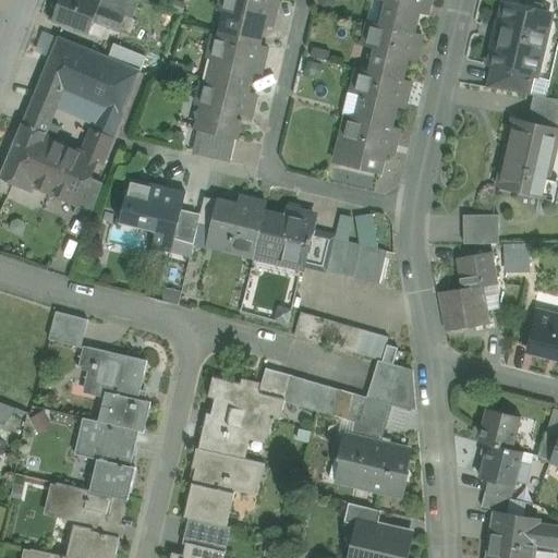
[(58,0),(60,4),(53,23),(89,36),(95,23),(102,0),(58,0)]
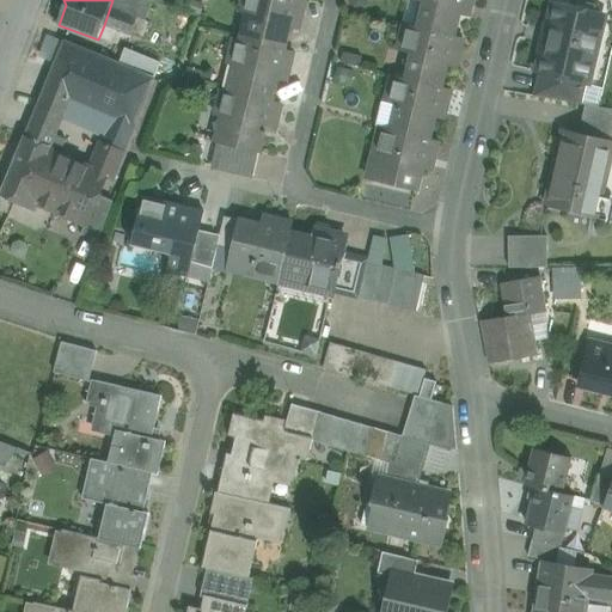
[(148,0),(112,0),(104,25),(133,36),(134,34),(139,19),(147,22),(148,20),(154,1),(148,0)]
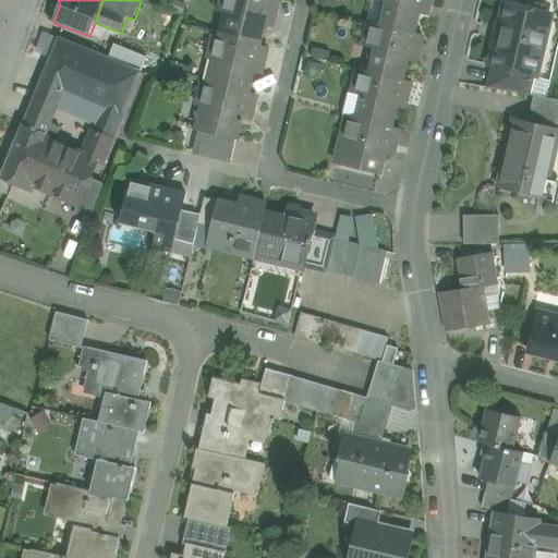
[(273,28),(279,1),(274,0),(222,0),(220,12),(233,15),(228,38),(259,46),(264,26),(273,28)]
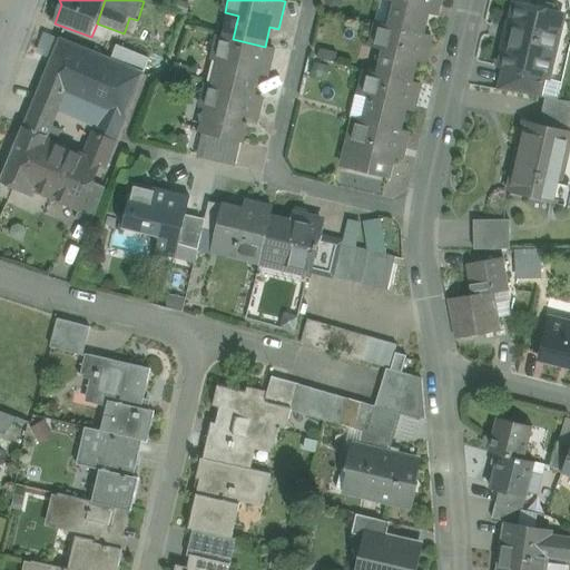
[(383,0),(383,1),(395,3),(391,26),(423,33),(428,15),(438,17),(441,0),(383,0)]
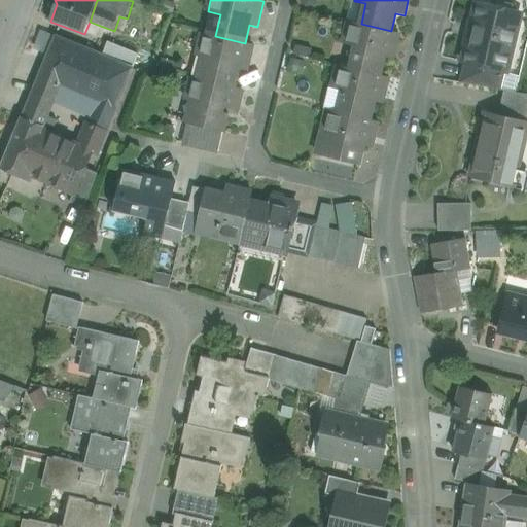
[(514,3),(500,0),(497,0),(494,6),(515,11),(514,3)]
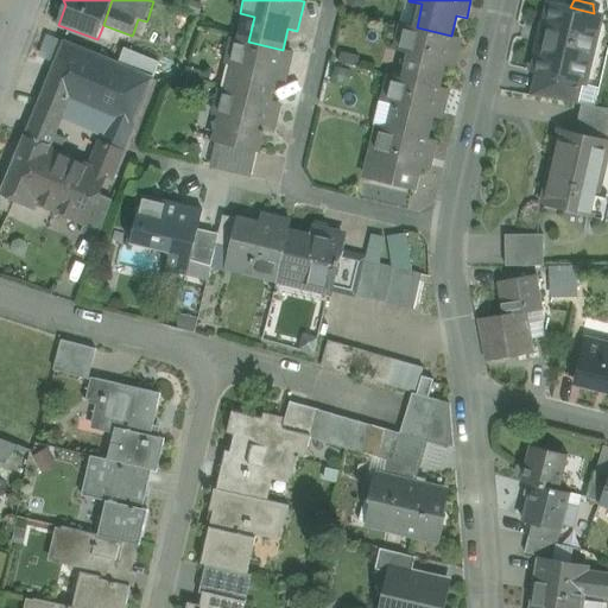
[(570,7),(550,2),(533,73),(538,74),(580,84),(584,86),(597,31),(594,13),(570,7)]
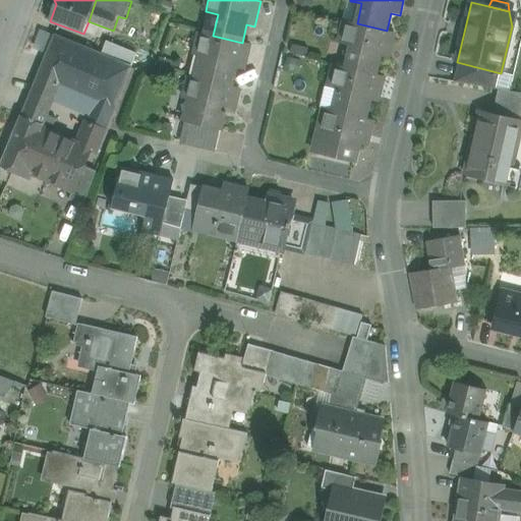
[(118,16),(114,29),(123,33),(129,18),(126,17),(125,18),(118,16)]
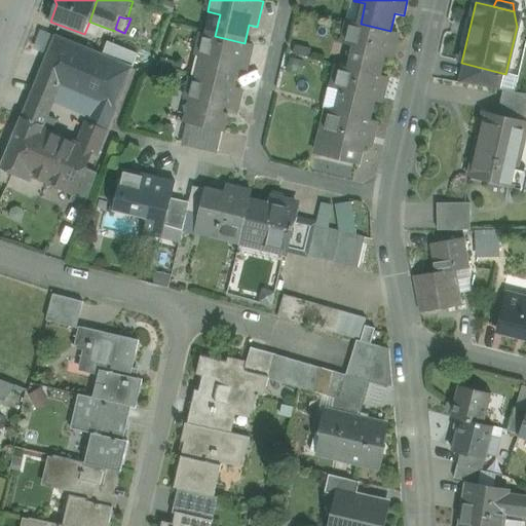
[(390,31),(361,24),(348,22),(343,45),(354,47),(349,68),(379,75),(383,57),(392,60),(399,33),(390,31)]
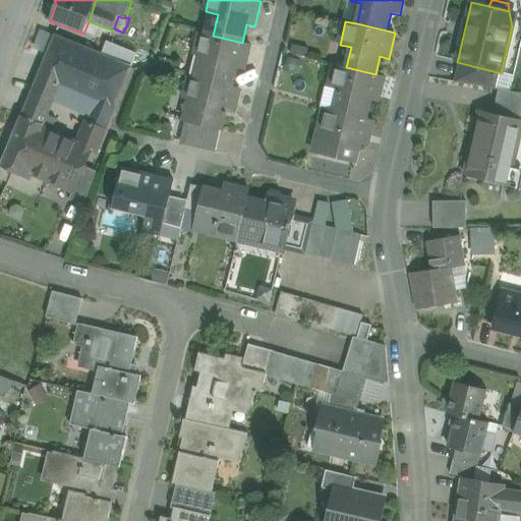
[(249,45),(242,43),(213,36),(200,33),(194,57),(207,60),(201,79),(231,87),(236,68),(243,70),(249,45)]
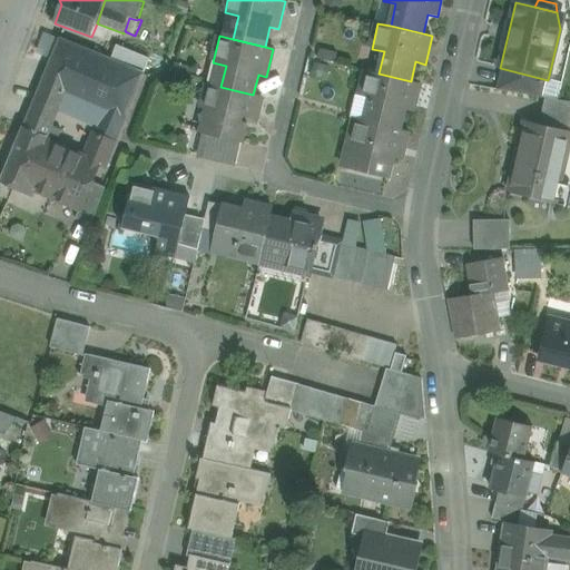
[(115,141),(144,75),(110,61),(61,40),(36,102),(58,111),(66,92),(106,109),(111,111),(101,135),(115,141)]
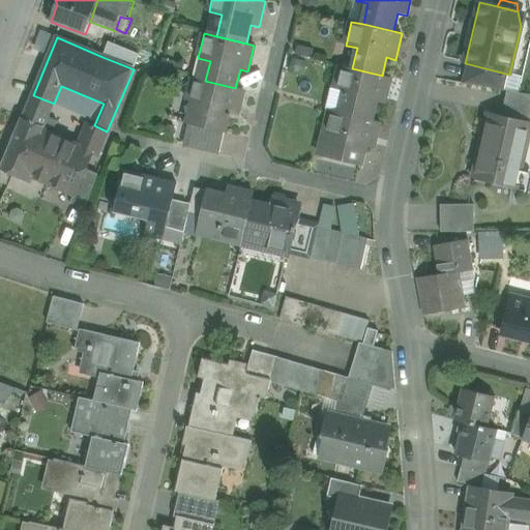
[(109,41),(102,57),(134,69),(139,54),(109,41)]
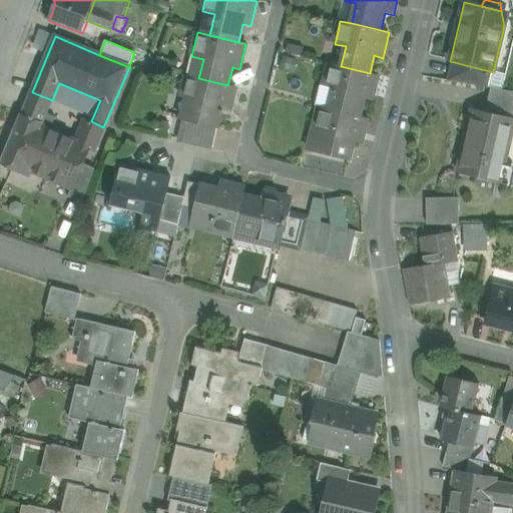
[(296,44),(288,42),(286,50),(294,53),(296,44)]
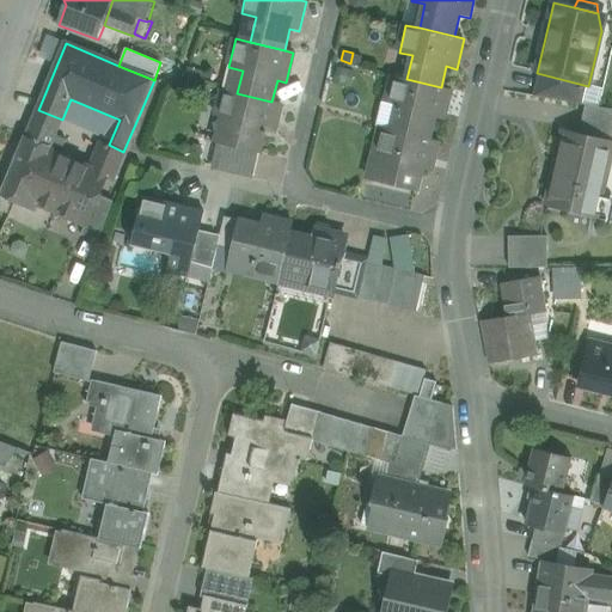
[(338,71),(335,84),(348,87),(352,74),(338,71)]
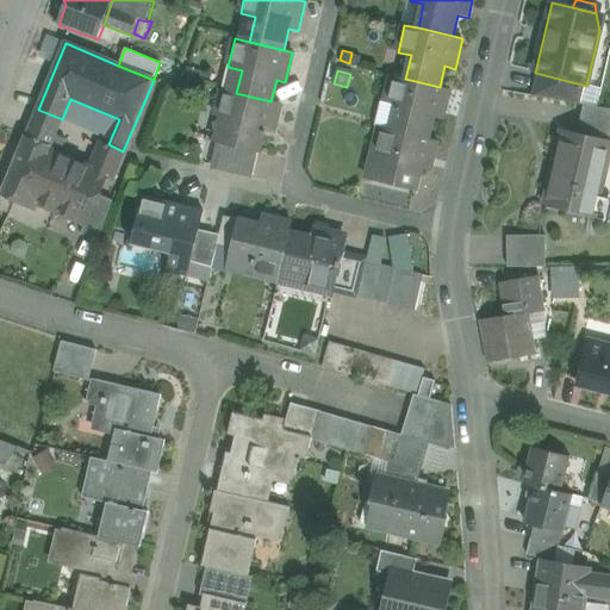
[(582,85),(540,74),(534,98),(577,105),(582,85)]
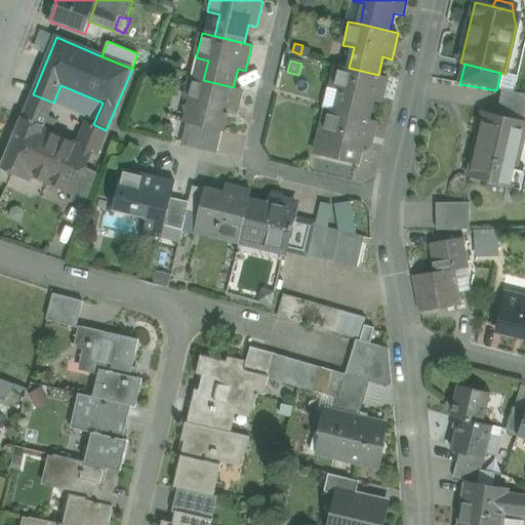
[(378,75),(349,68),(337,66),(331,89),(342,92),(338,112),(367,119),(372,102),(381,104),(388,77),(378,75)]
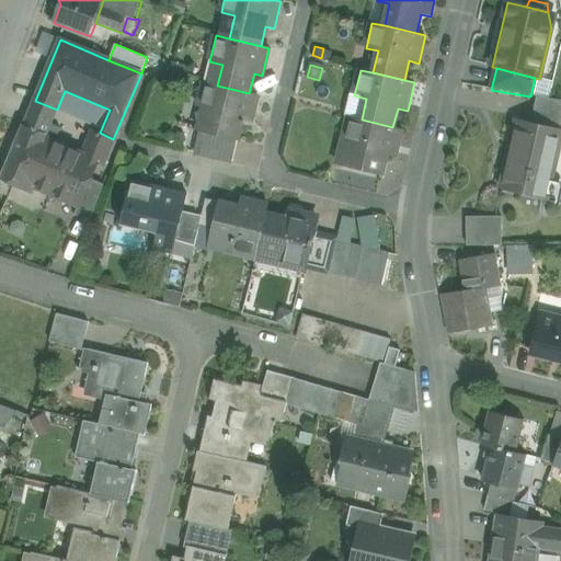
[(258,95),(249,93),(217,86),(204,82),(198,106),(202,107),(212,110),(206,133),(206,134),(237,140),(242,121),(251,123),(258,95)]
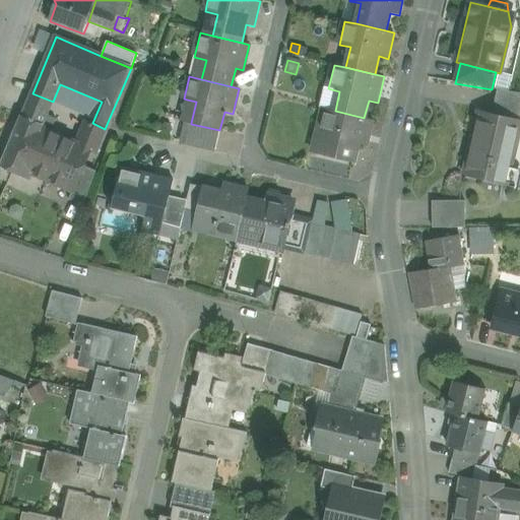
[(60,84),(53,102),(88,117),(96,100),(60,84)]
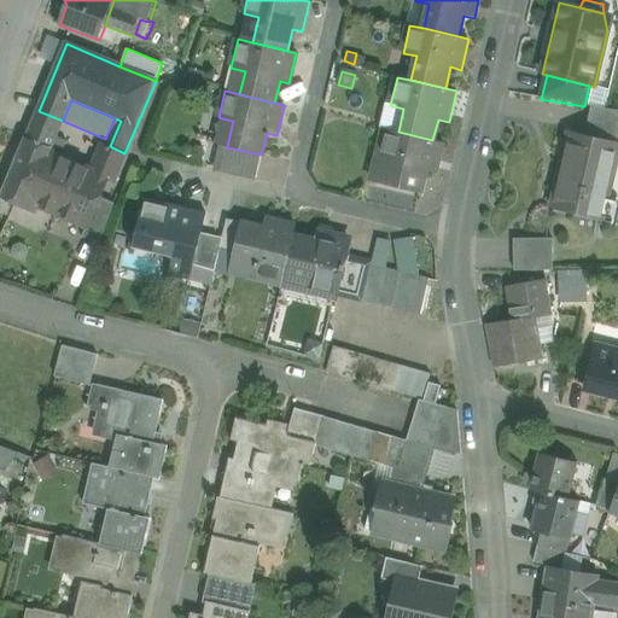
[(617,111),(593,108),(586,136),(614,143),(617,143),(617,111)]
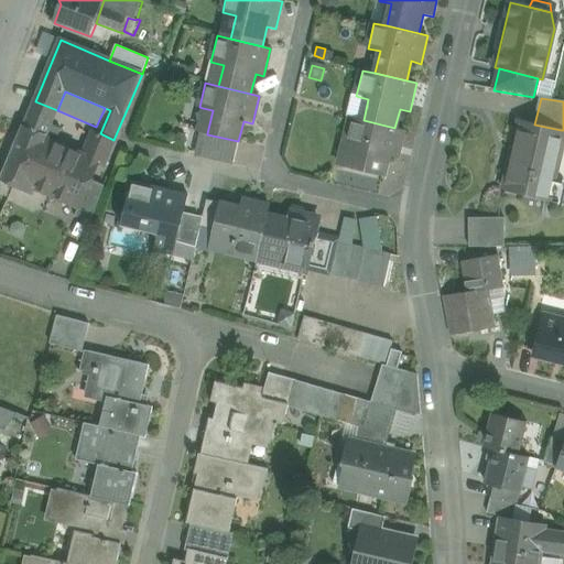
[(57,110),(35,101),(30,116),(52,125),(57,110)]
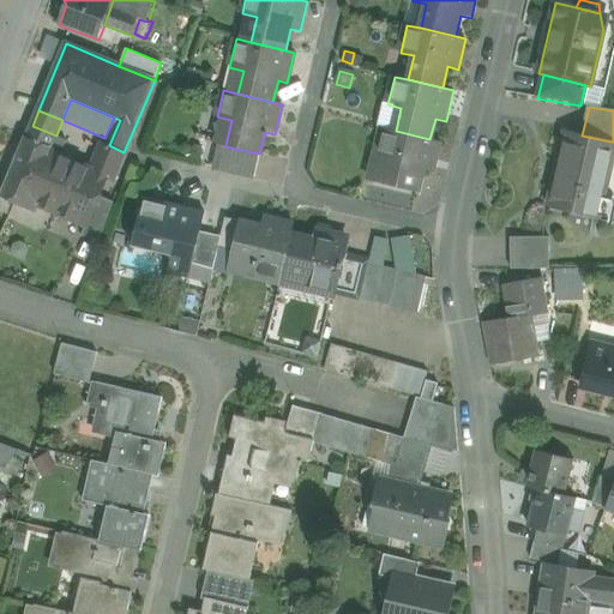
[(232,120),(221,118),(214,143),(218,144),(226,145),(232,120)]
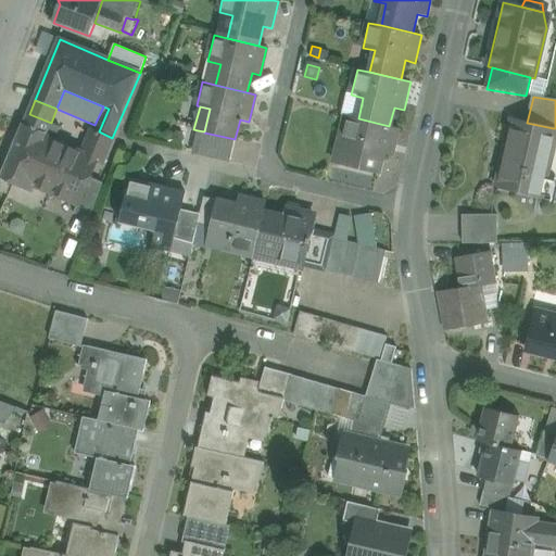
[(68,148),(53,141),(45,138),(51,123),(29,114),(2,177),(32,189),(34,186),(50,192),(68,148)]
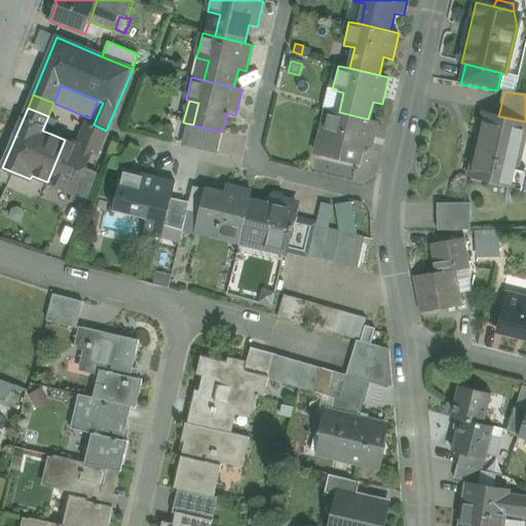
[(368,119),(339,112),(327,110),(322,134),(333,136),(328,157),(358,164),(362,147),(371,149),(377,121),(368,119)]
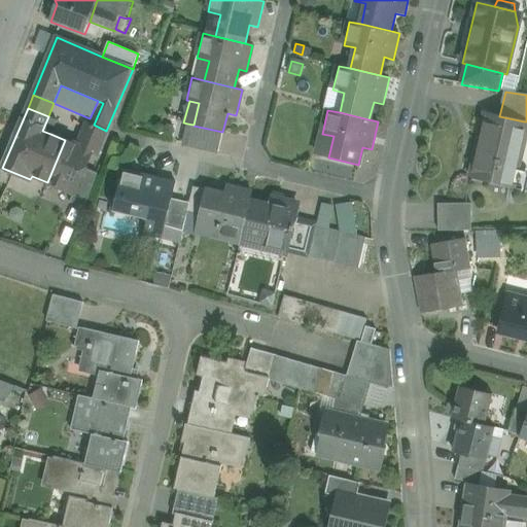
[(499,116),(486,113),(471,178),(515,187),(518,175),(521,162),(516,161),(524,121),(499,116)]
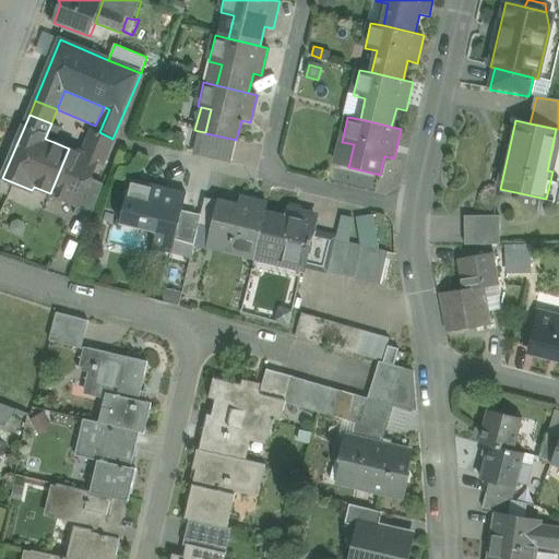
[(60,128),(51,123),(45,139),(54,142),(60,128)]
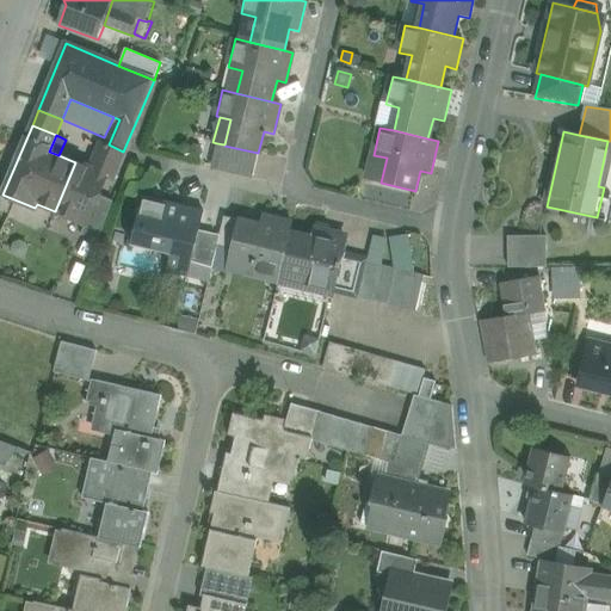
[(610,141),(608,141),(598,186),(604,187),(610,155),(610,141)]
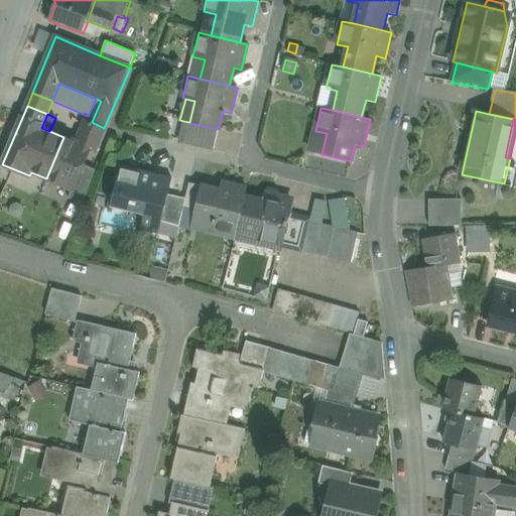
[(63,137),(46,178),(46,179),(72,190),(73,190),(84,165),(83,165),(89,151),(95,153),(106,129),(104,128),(92,122),(85,120),(75,142),(63,137)]
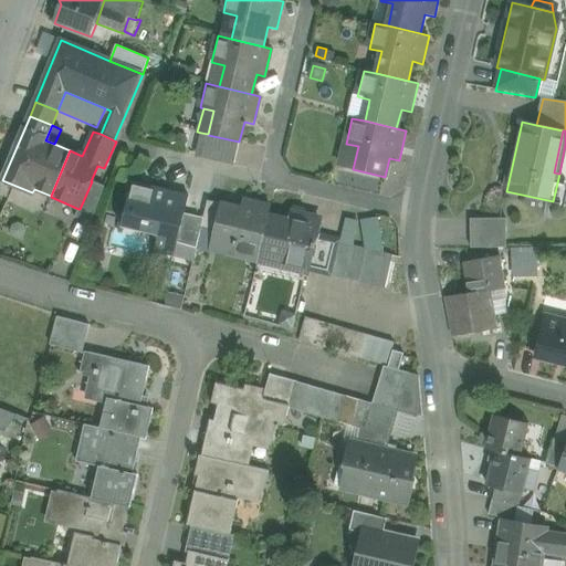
[(239,142),(208,135),(208,134),(201,133),(197,155),(233,164),(239,142)]
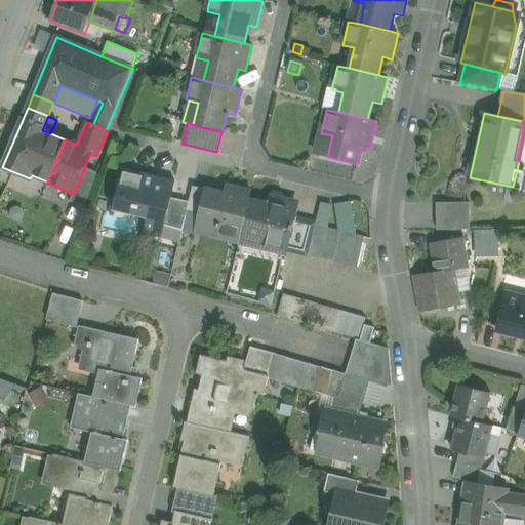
[(84,208),(97,173),(85,168),(74,194),(73,194),(69,202),(84,208)]
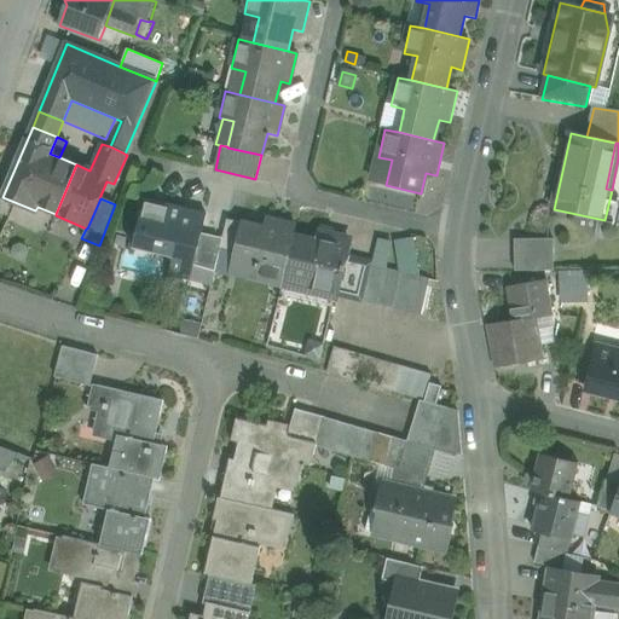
[(184,209),(145,200),(134,241),(175,250),(196,255),(202,235),(206,215),(204,214),(203,217),(184,212),(184,209)]
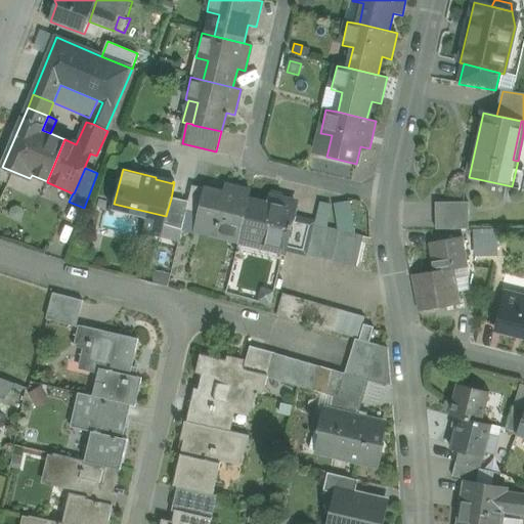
[(512,186),(523,189),(523,175),(515,174),(512,186)]
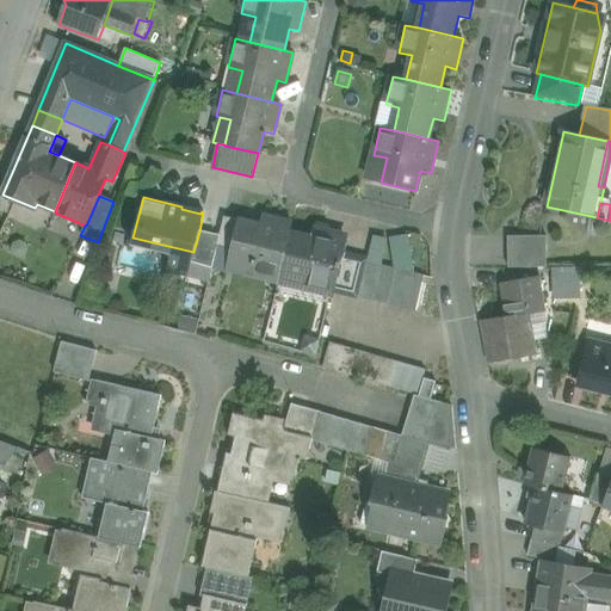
[(220,236),(216,250),(230,253),(239,220),(224,216),(220,236)]
